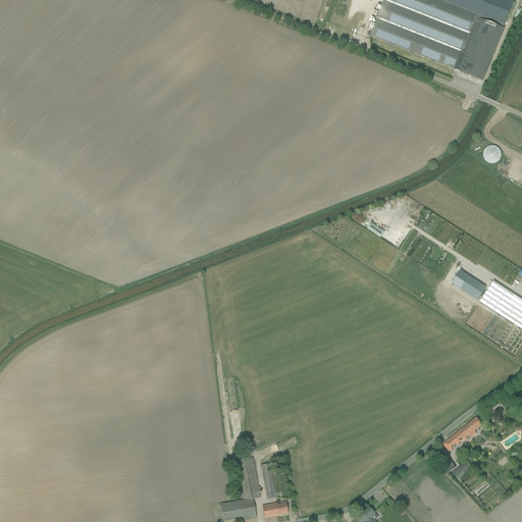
[(459,72),(480,19),(435,0),(383,0),(382,5),(378,4),(375,11),(379,13),(375,24),(371,22),(368,31),(372,32),(370,37),(388,44),(387,45),(393,47),(393,46),(409,52),(408,53),(413,55),(413,54),(429,60),(428,61),(433,63),(433,62),(454,69),(459,72)]
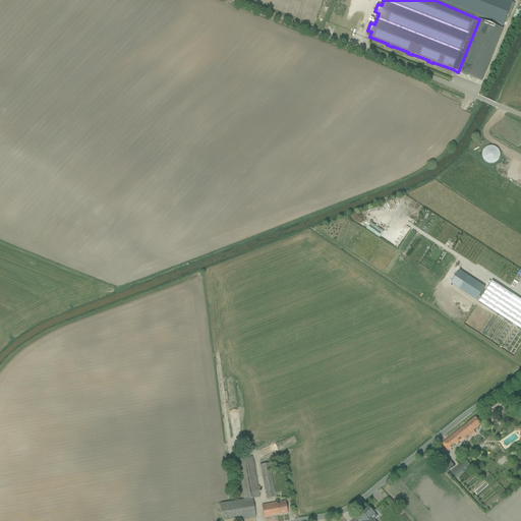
[(481,81),(502,29),(479,19),(458,72),(481,81)]
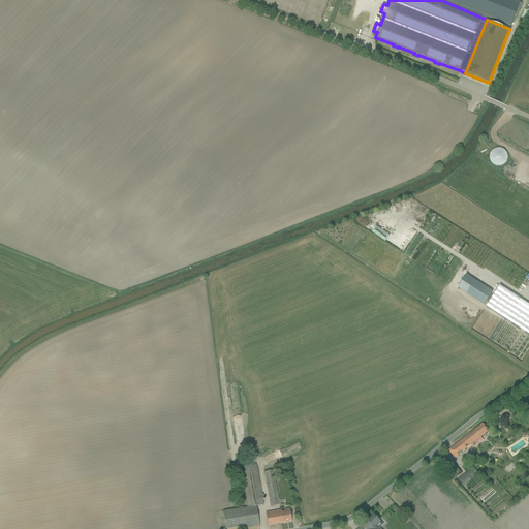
[(488,152),(493,167),(507,162),(501,147),(488,152)]
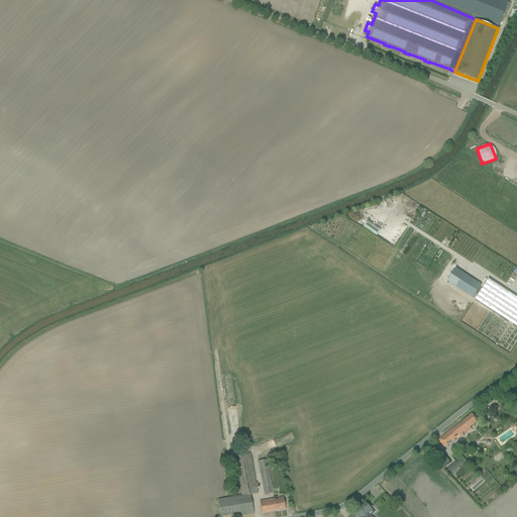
[(371,231),(376,235),(388,217),(383,213),(371,231)]
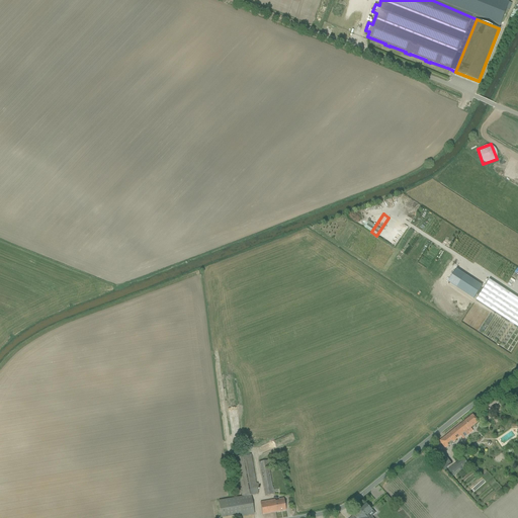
[(456,269),(448,282),(473,298),(482,286),(456,269)]
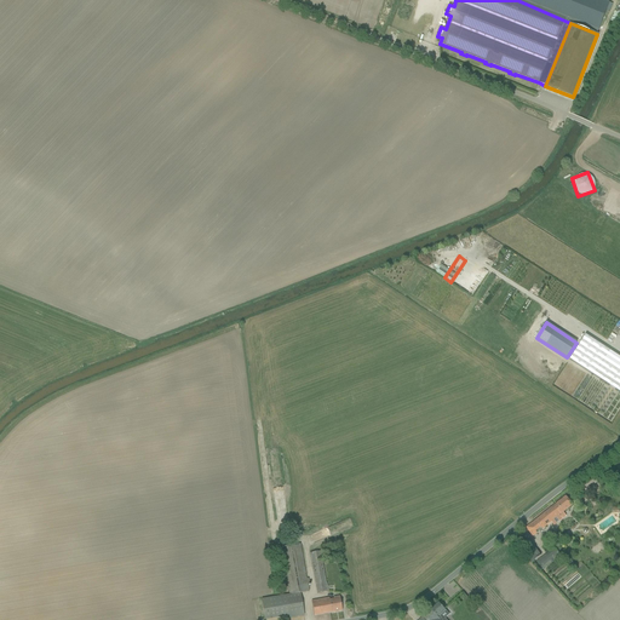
[(619,356),(586,334),(569,360),(619,392),(619,356)]
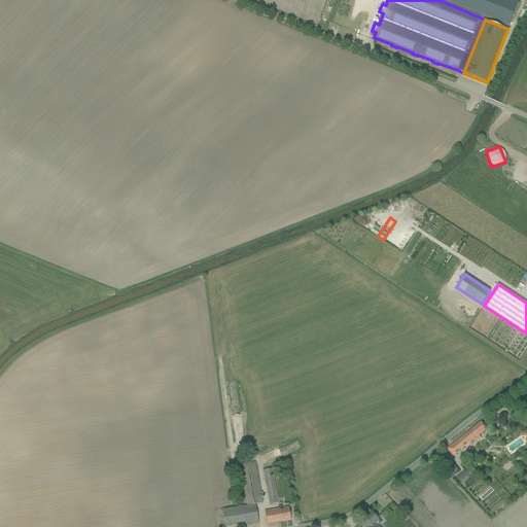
[(479,435),(481,434),(487,429),(481,422),(447,449),(453,456),(468,444),(471,447),(482,440),(479,435)]
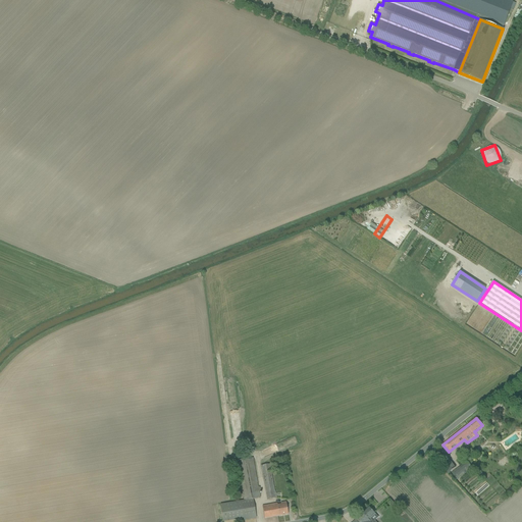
[(220,505),(223,520),(243,517),(244,521),(256,519),(253,500),(260,498),(253,458),(238,461),(244,501),(220,505)]
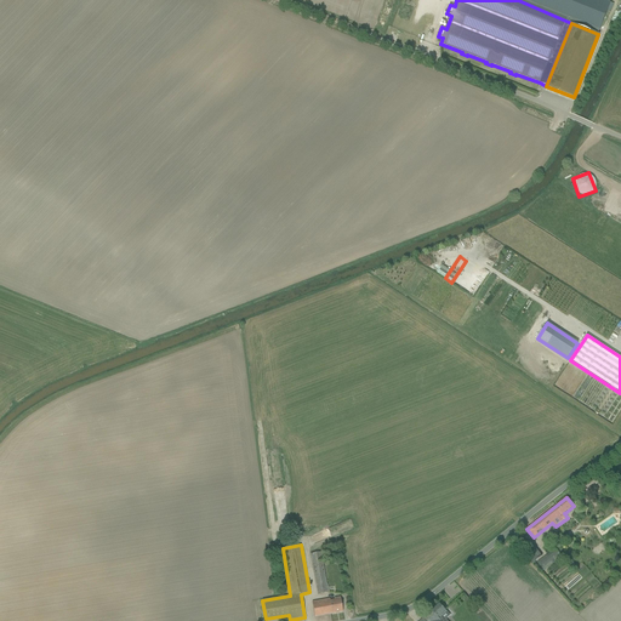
[(536,563),(543,570),(562,557),(556,550),(536,563)]
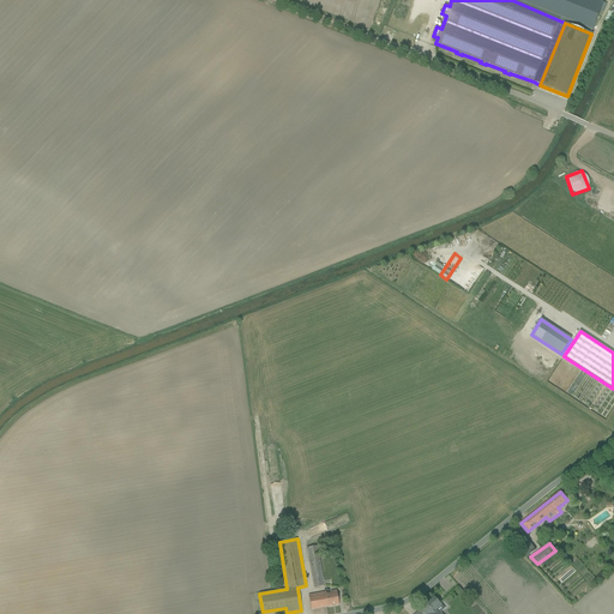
[(307,548),(314,588),(325,585),(324,578),(323,578),(318,547),(307,548)]
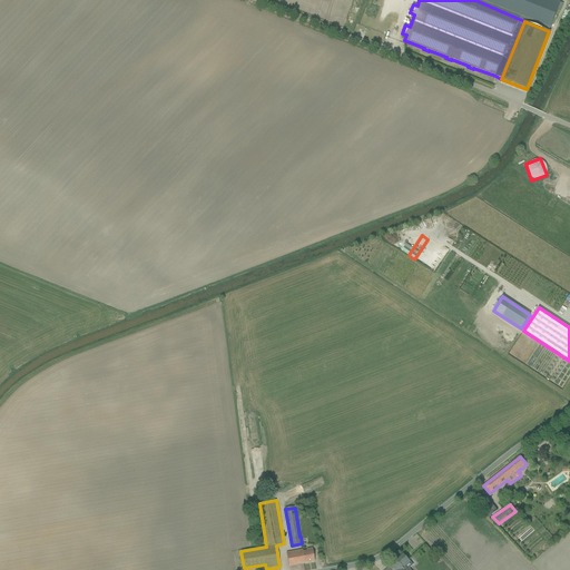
[(286,553),(288,567),(314,562),(312,549),(306,550),(307,553),(303,554),(303,550),(286,553)]
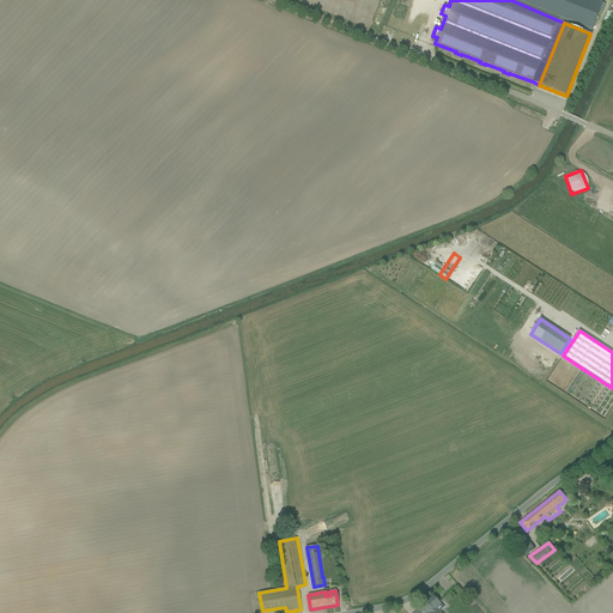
[(438,612),(443,608),(441,605),(441,604),(434,596),(418,610),(419,611),(414,612),(438,612)]
